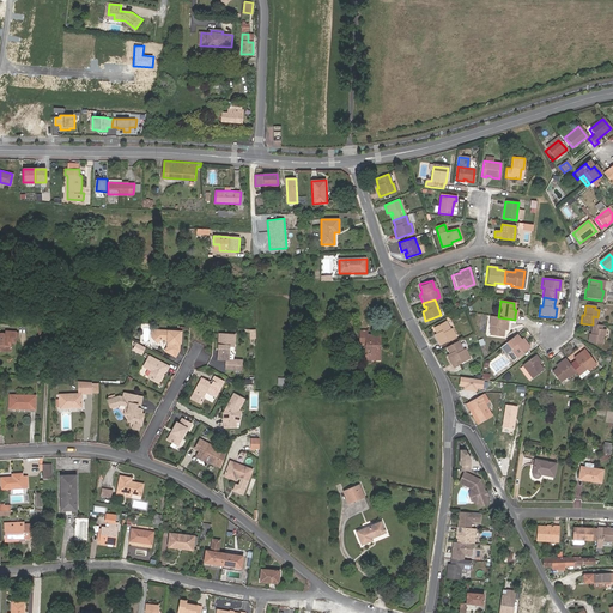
[(498,317),(489,316),(487,326),(490,326),(489,335),(502,338),(503,331),(503,328),(505,328),(507,319),(498,317)]
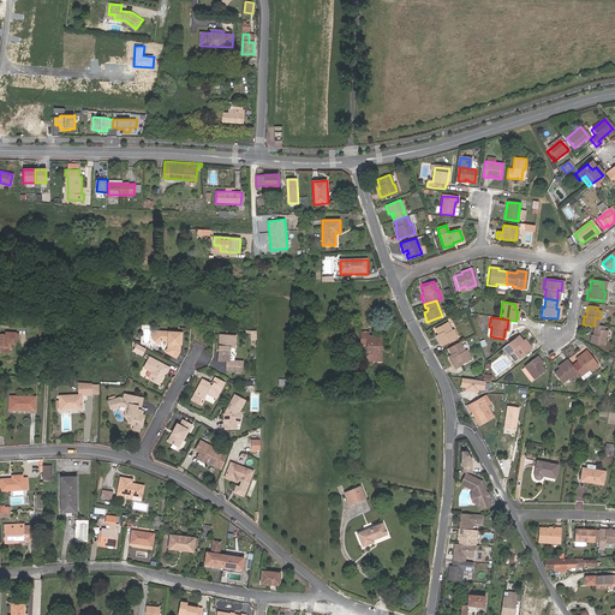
[(434,328),(437,334),(439,336),(436,338),(441,346),(457,338),(452,329),(451,330),(446,322),(434,328)]
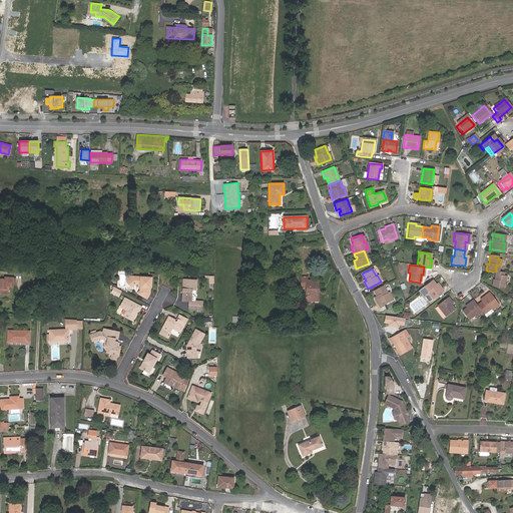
[(501,275),(501,273),(496,272),(494,272),(493,280),(492,280),(491,287),(502,289),(503,282),(504,282),(505,276),(501,275)]
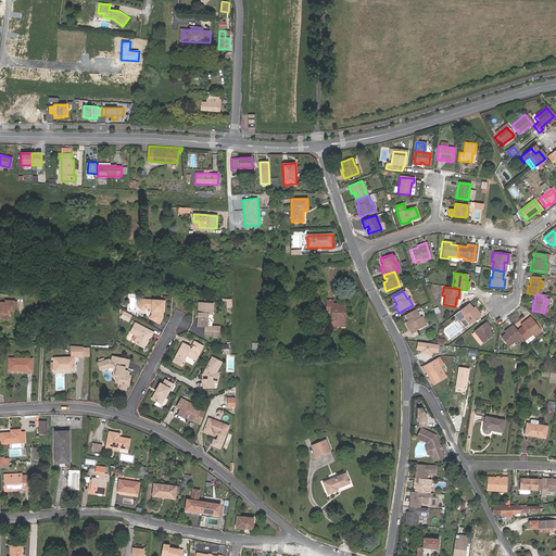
[(165,301),(141,300),(140,306),(142,312),(146,307),(152,308),(152,314),(150,318),(160,324),(163,317),(163,312),(165,312),(165,301)]
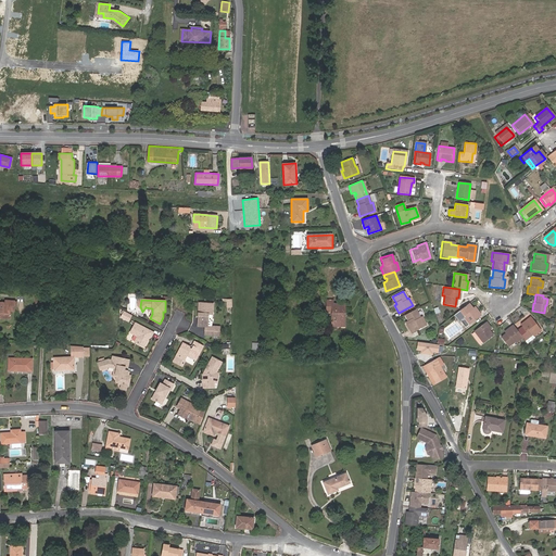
[(343,318),(345,318),(345,304),(332,304),(332,300),(327,300),(327,311),(331,311),(331,325),(343,325),(343,318)]
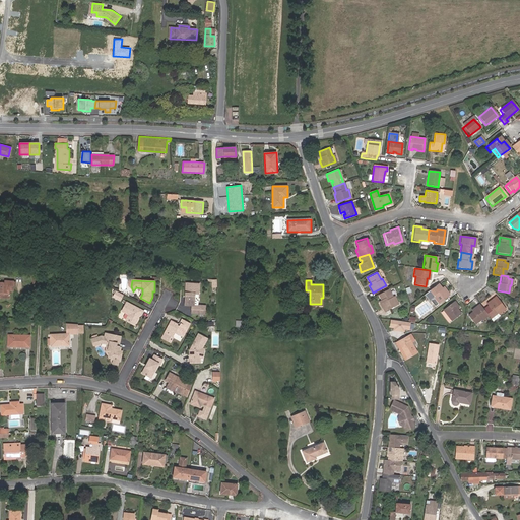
[(10,286),(14,286),(14,282),(4,281),(4,283),(0,282),(0,298),(10,299),(10,291),(10,286)]
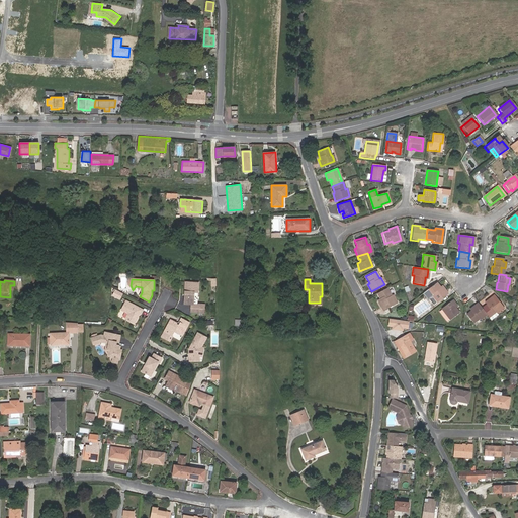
[(199,282),(185,281),(184,303),(191,303),(191,312),(199,312),(199,304),(197,304),(193,303),(194,297),(194,291),(198,292),(199,282)]
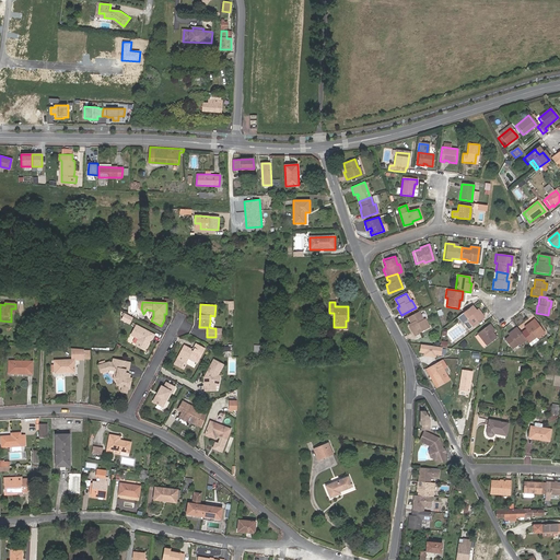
[(470,305),(461,313),(466,319),(465,321),(470,327),(482,318),(477,311),(475,312),(474,311),(470,305)]
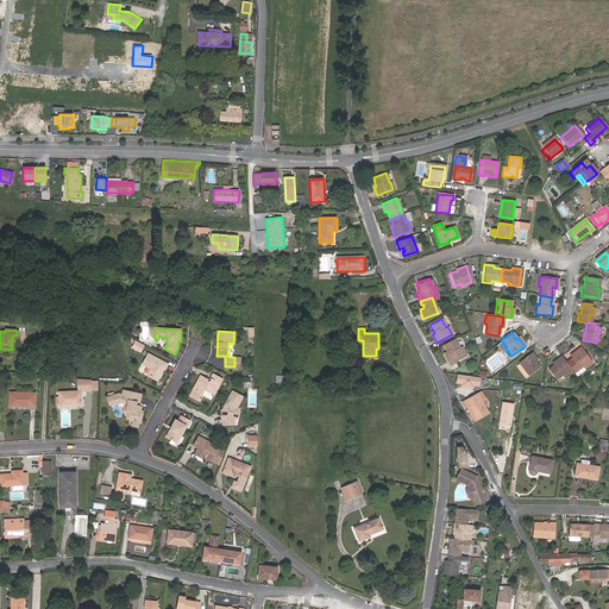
[(460,346),(456,338),(444,344),(447,351),(449,352),(446,355),(451,363),(468,355),(463,345),(460,346)]
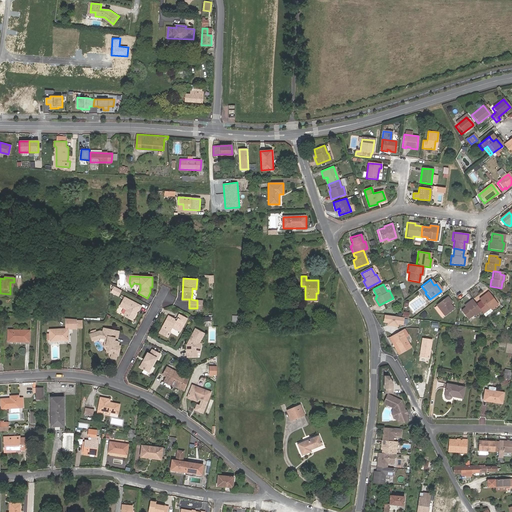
[(119,295),(121,290),(115,286),(112,292),(119,295)]
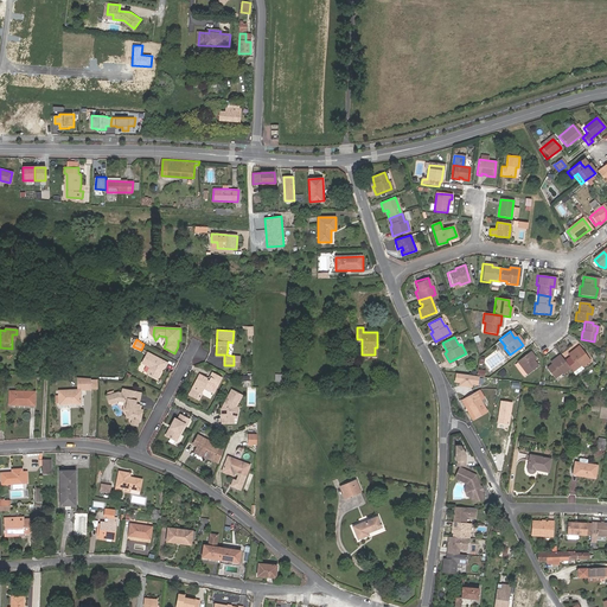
[(499,339),(494,343),(502,350),(504,347),(505,346),(499,339)]
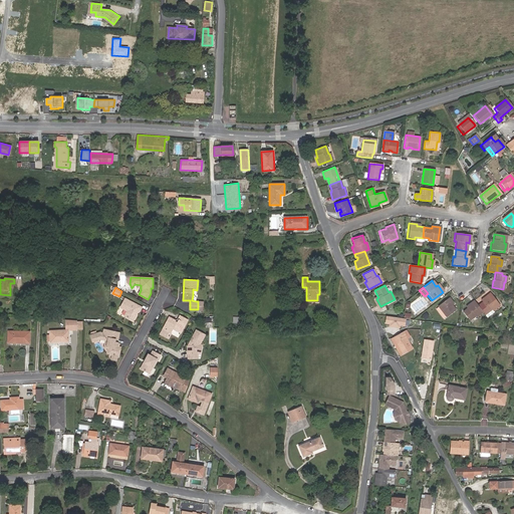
[(481,312),(483,315),(490,310),(491,312),(498,307),(488,294),(481,299),(483,301),(481,302),(476,306),(481,312)]
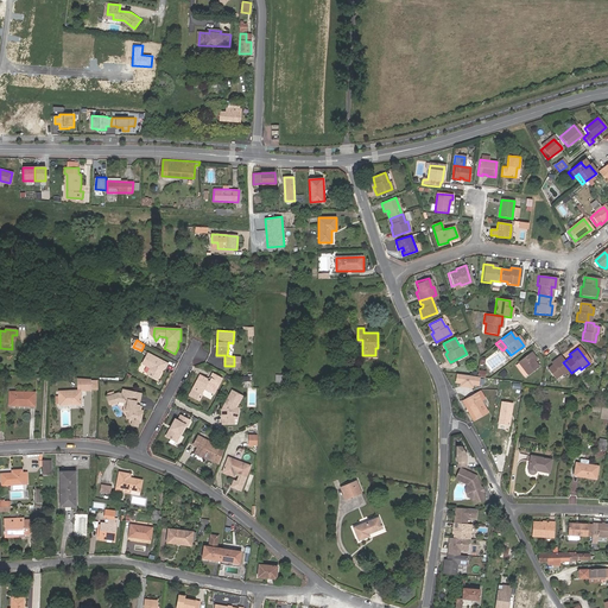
[(529,352),(517,362),(526,375),(537,367),(532,361),(534,359),(529,352)]
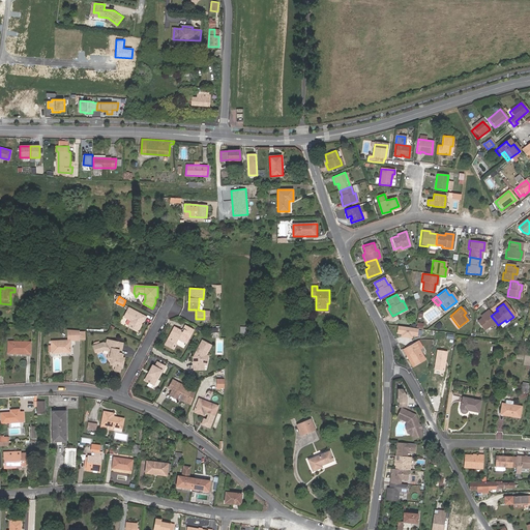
[(146,317),(129,307),(125,317),(131,320),(128,326),(138,330),(143,320),(145,321),(146,317)]
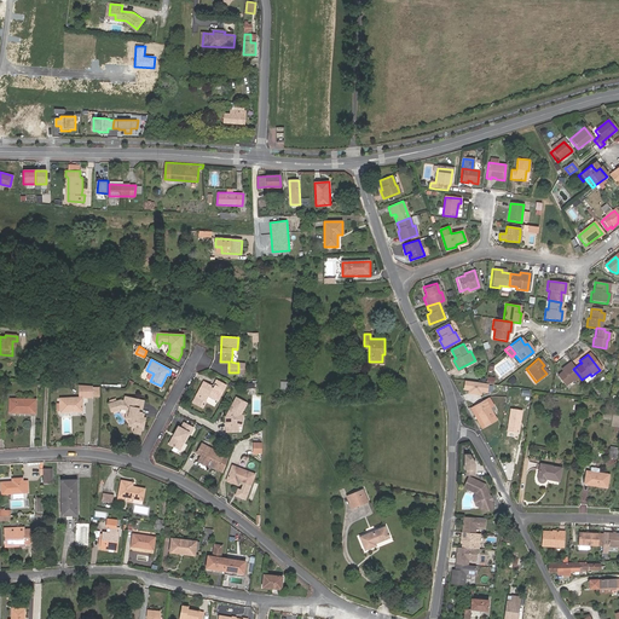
[(572,382),(579,376),(573,369),(568,363),(561,369),(562,370),(560,371),(555,376),(562,387),(570,381),(572,382)]
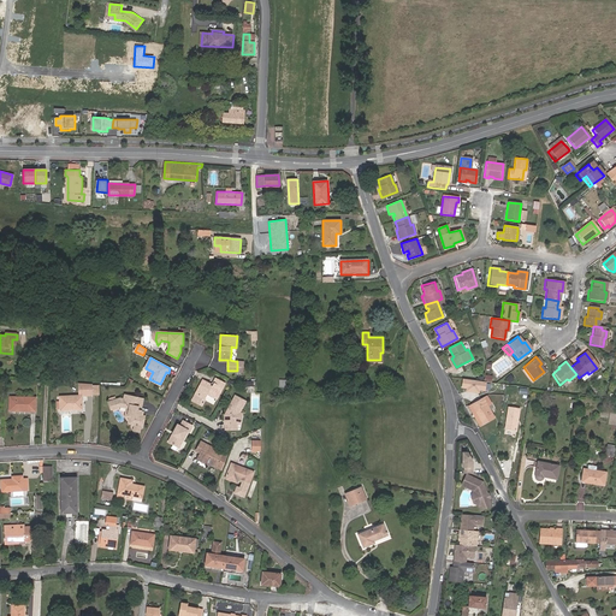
[(203,379),(196,394),(205,398),(208,394),(217,397),(225,383),(215,378),(213,381),(215,383),(213,385),(209,384),(209,383),(203,379)]
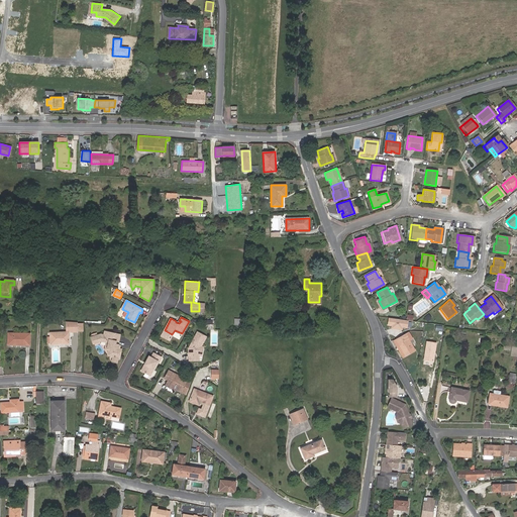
[(77,331),(77,323),(66,322),(66,332),(50,332),(50,343),(69,343),(69,332),(77,331)]
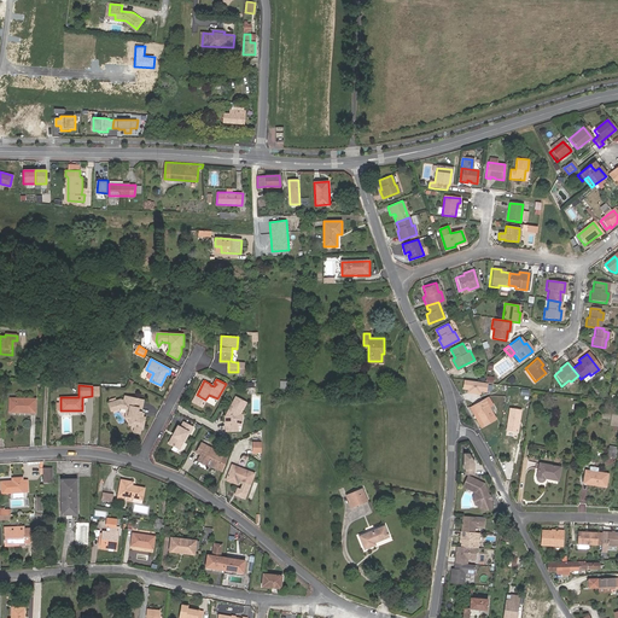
[(203,406),(205,400),(197,395),(193,401),(203,406)]
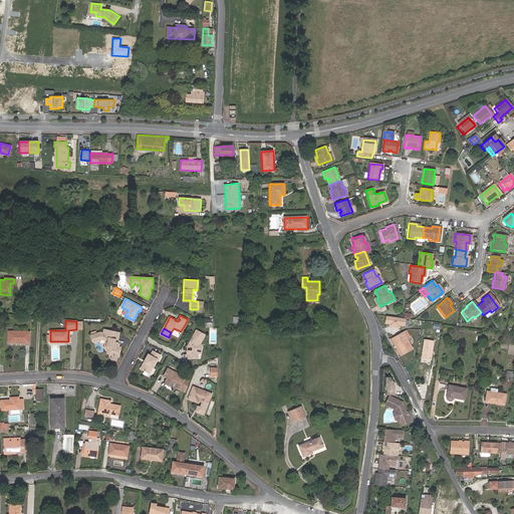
[(101,332),(92,335),(93,341),(101,339),(106,340),(106,341),(107,342),(106,347),(108,348),(107,351),(110,355),(112,355),(112,359),(117,360),(118,356),(119,356),(121,347),(119,347),(118,347),(119,343),(118,343),(116,342),(116,339),(119,340),(120,333),(105,329),(104,332),(101,332)]
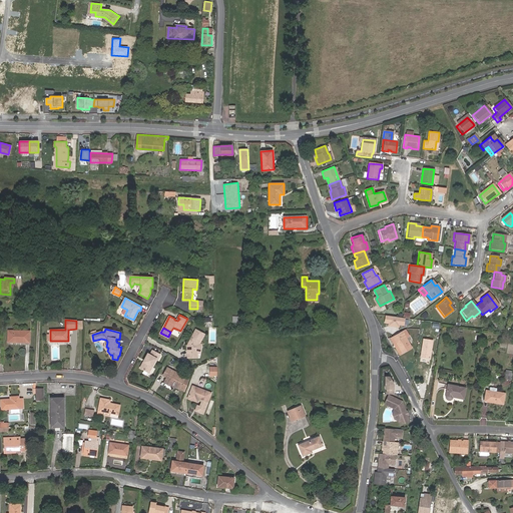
[(187,346),(188,357),(197,357),(197,352),(197,347),(199,343),(204,333),(195,329),(187,346)]
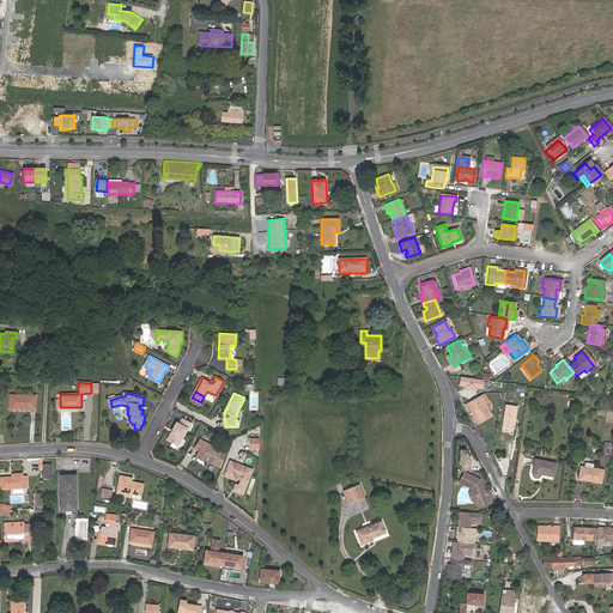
[(36,410),(36,395),(10,395),(10,408),(36,410)]
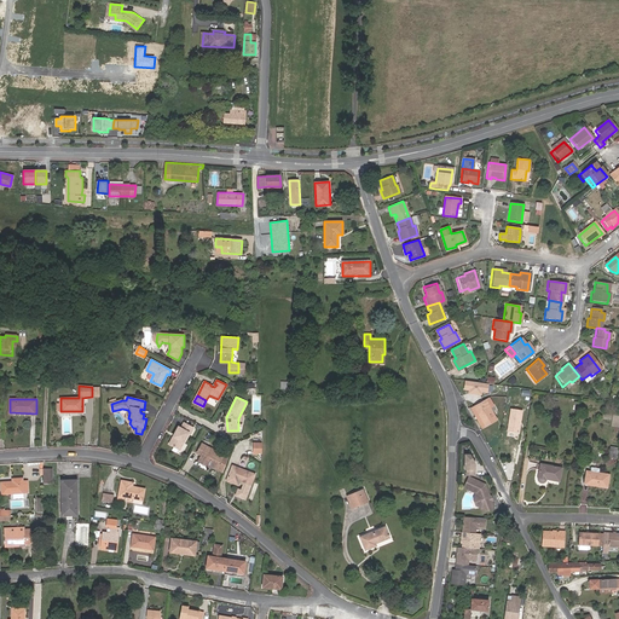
[(486,400),(474,408),(485,427),(497,420),(486,400)]
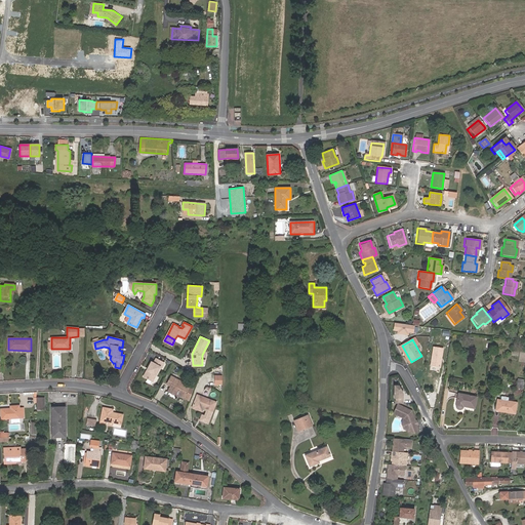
[(443,348),(434,347),(431,365),(440,367),(443,348)]
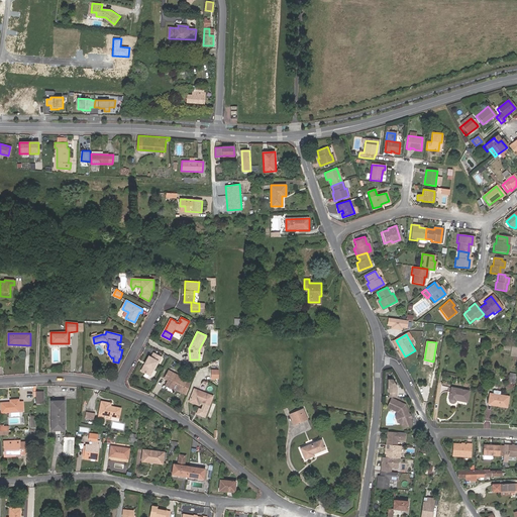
[(163,357),(153,353),(151,357),(149,356),(142,371),(150,376),(159,362),(160,363),(163,357)]
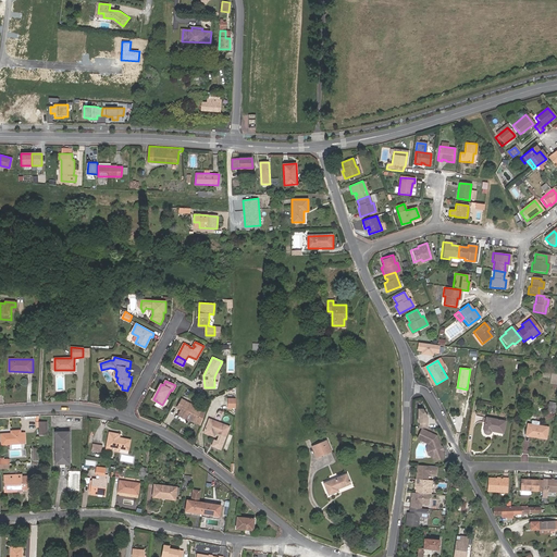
[(177,413),(188,419),(194,422),(200,410),(181,399),(176,408),(180,410),(177,413)]
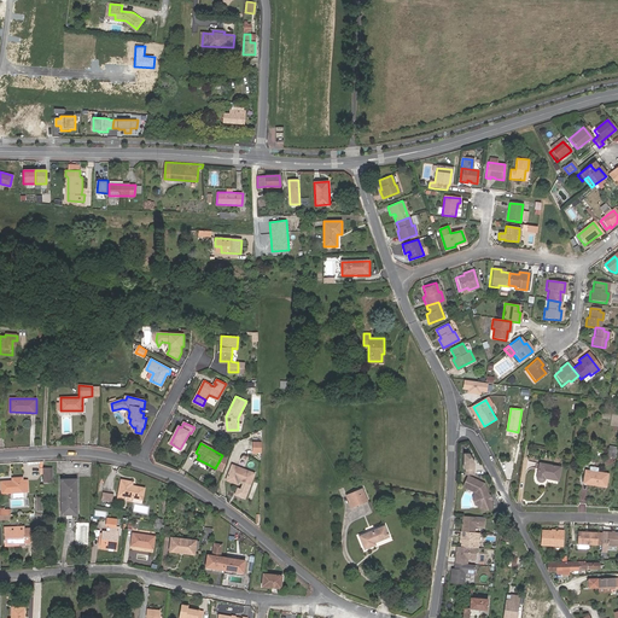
[(467,468),(467,473),(474,474),(474,462),(470,454),(466,454),(465,468),(467,468)]
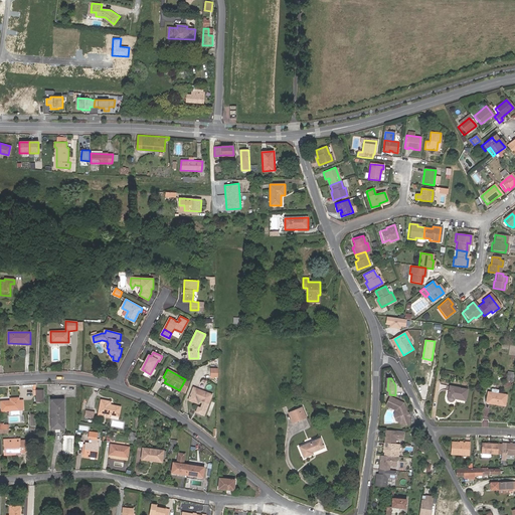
[(185,393),(190,382),(185,379),(179,390),(185,393)]
